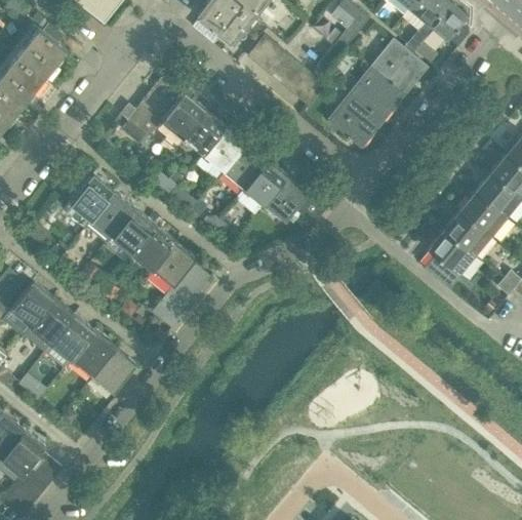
[(81,0),(106,18),(119,0),(81,0)]
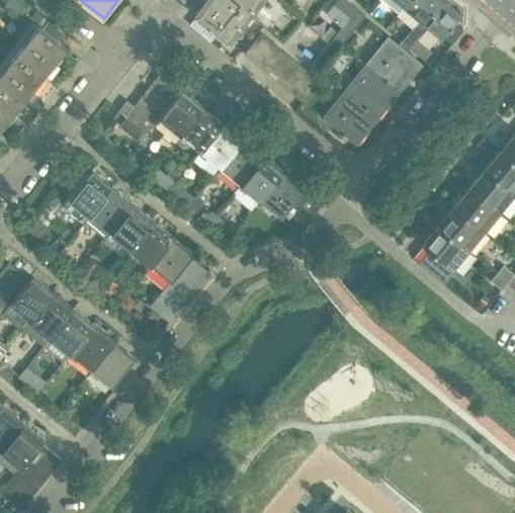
[(228,43),(261,0),(207,0),(195,15),(228,43)]
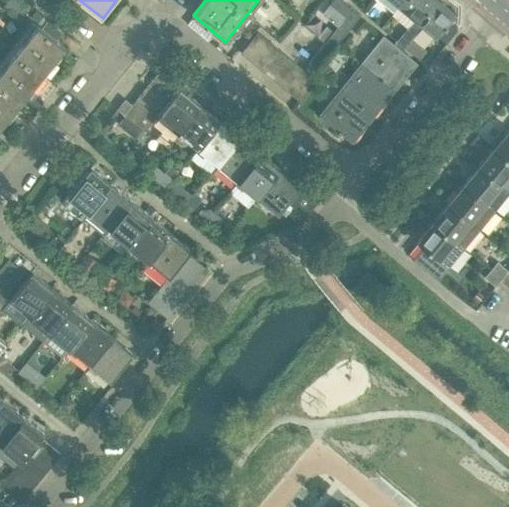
[(388,0),(401,10),(408,0),(388,0)]
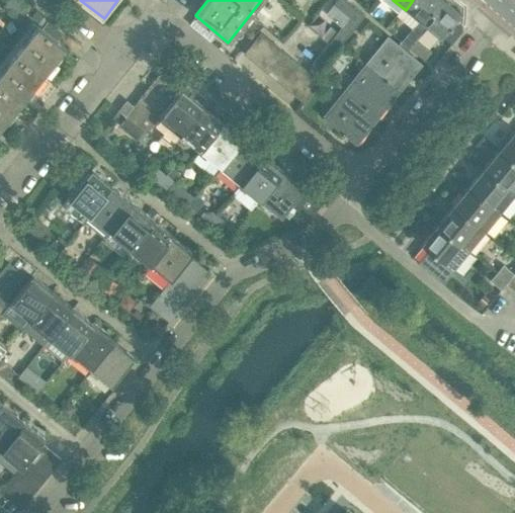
[(424,25),(444,2),(441,0),(413,0),(406,10),(422,24),(424,25)]
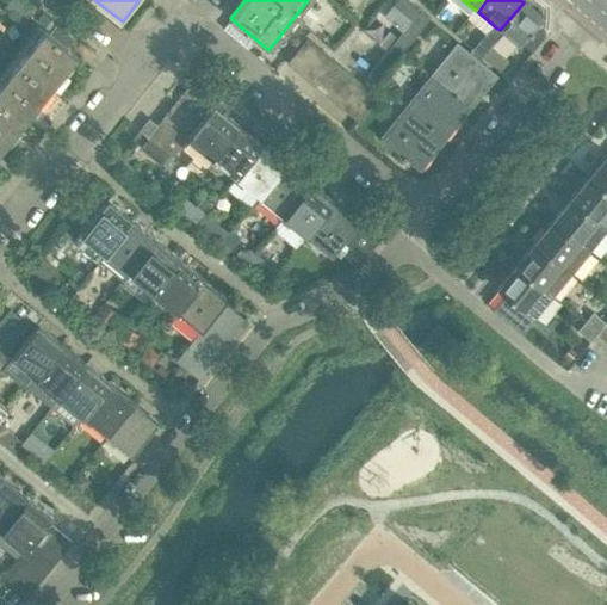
[(420,14),(403,1),(396,10),(413,23),(420,14)]
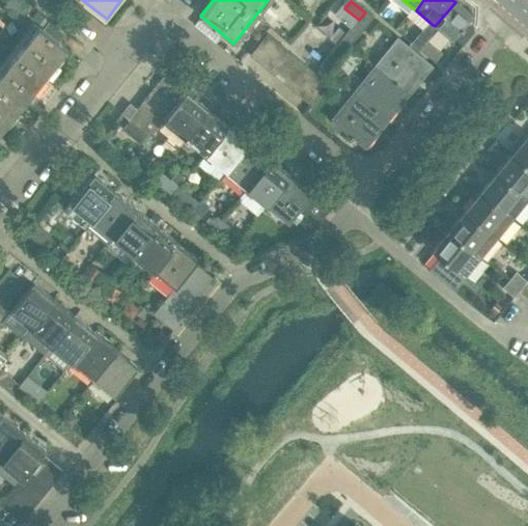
[(454,43),(475,18),(455,2),(435,26),(433,25),(423,35),(431,42),(440,31),(454,43)]
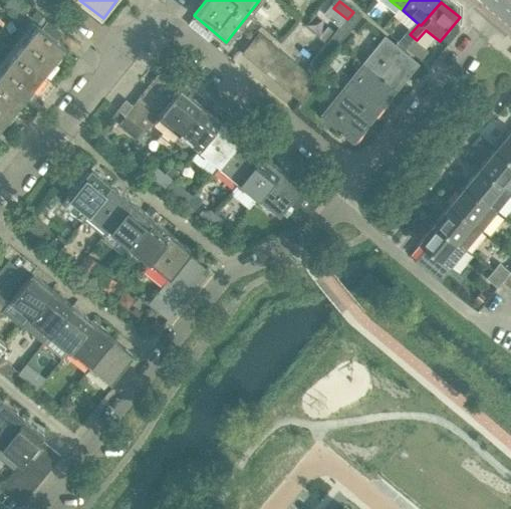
[(345,25),(353,31),(362,20),(353,12),(347,19),(349,21),(345,25)]
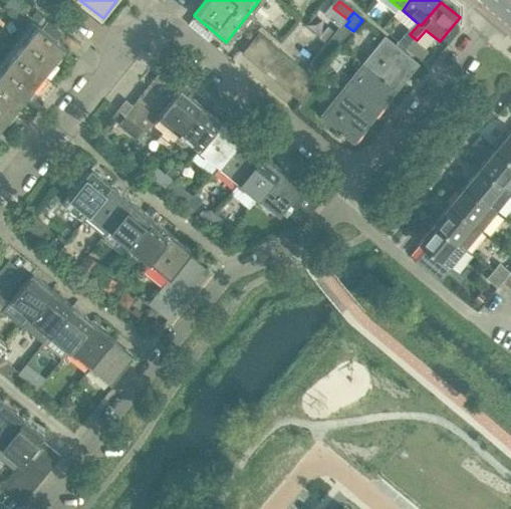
[(341,46),(352,32),(353,31),(345,25),(337,35),(333,40),(341,46)]
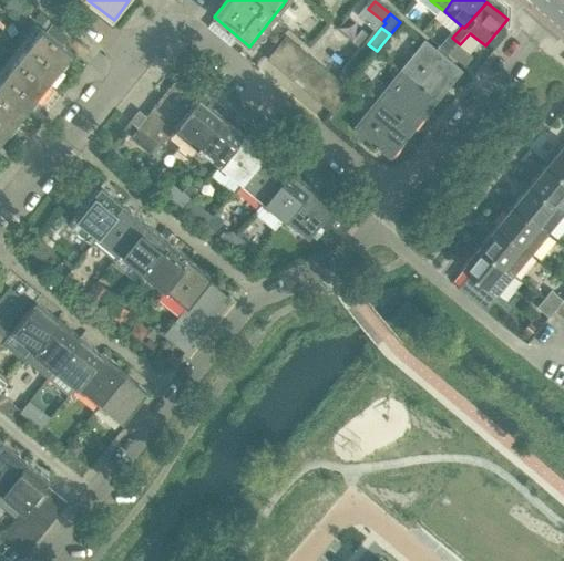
[(0,146),(73,55),(43,32),(0,85),(0,146)]
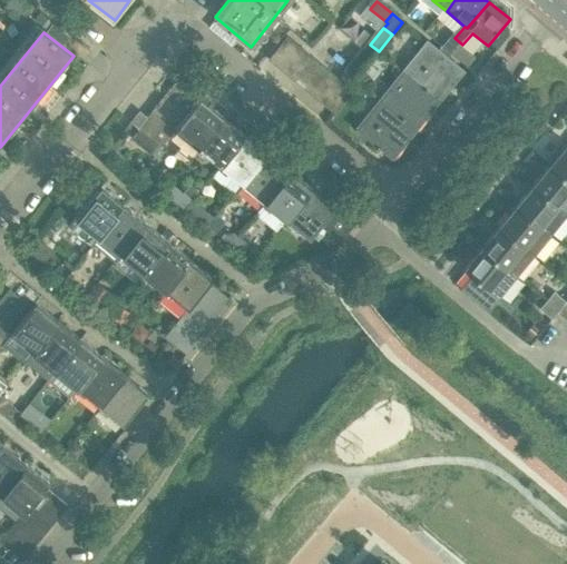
[(367,33),(357,46),(364,52),(370,45),(374,39),(367,33)]
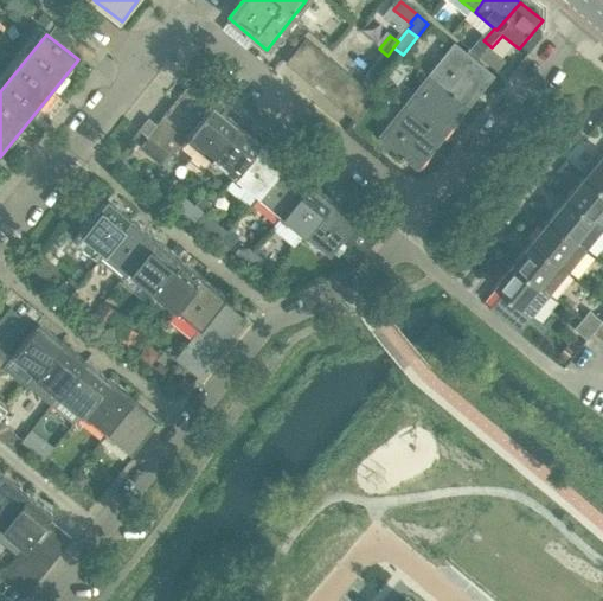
[(482,59),(492,48),(483,40),(474,52),(482,59)]
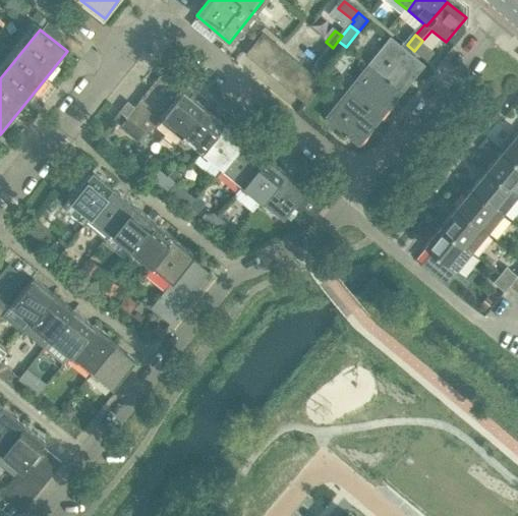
[(259,65),(274,46),(265,39),(248,58),(259,65)]
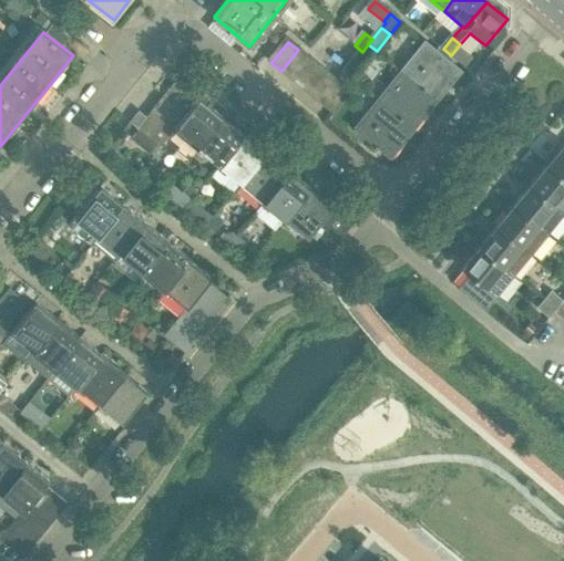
[(365,66),(377,51),(368,44),(356,59),(365,66)]
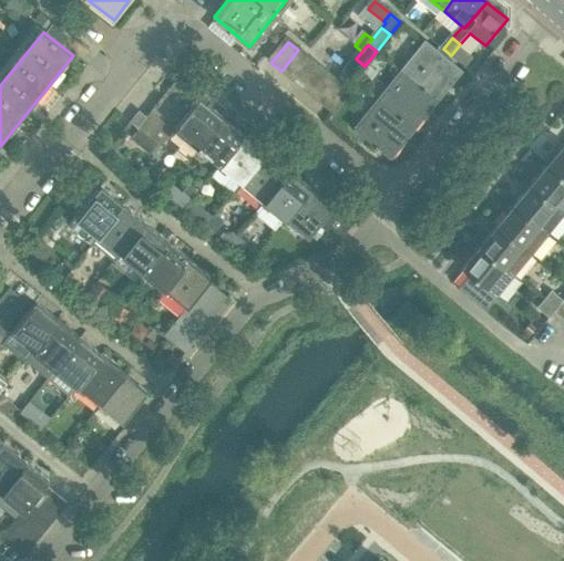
[(439,104),(463,74),(427,45),(403,75),(439,104)]
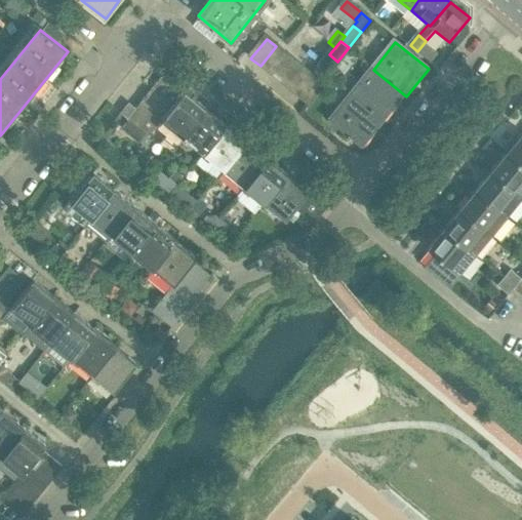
[(271,75),(286,54),(276,46),(261,66),(271,75)]
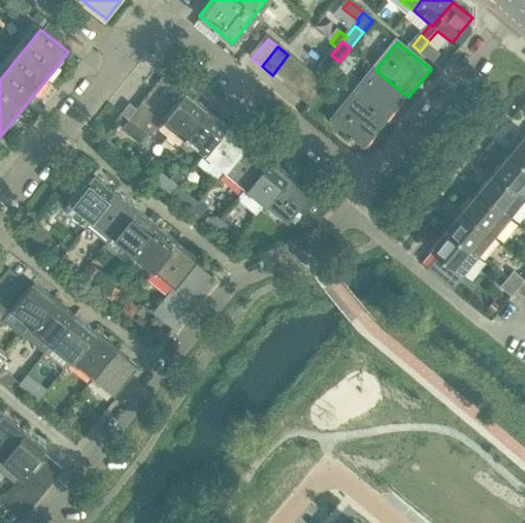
[(282,83),(297,63),(288,55),(272,75),(282,83)]
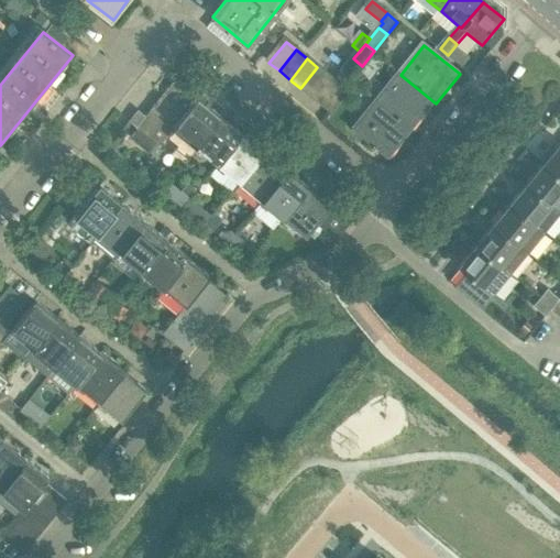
[(350,81),(362,66),(353,58),(341,74),(350,81)]
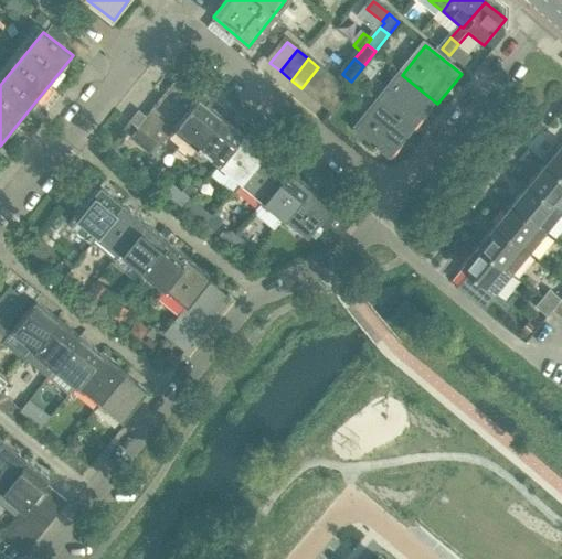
[(313,97),(329,76),(318,67),(301,88),(313,97)]
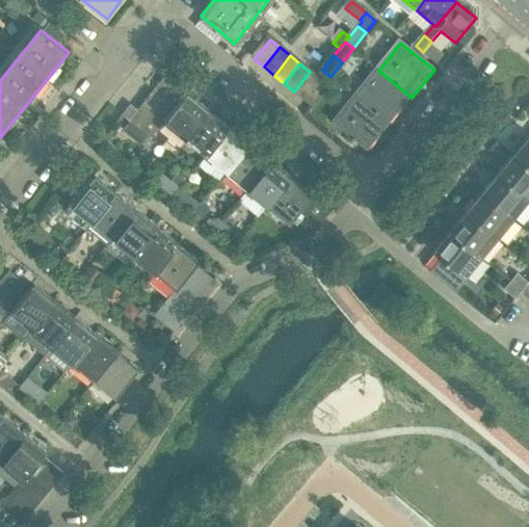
[(390,125),(412,98),(378,71),(356,98),(390,125)]
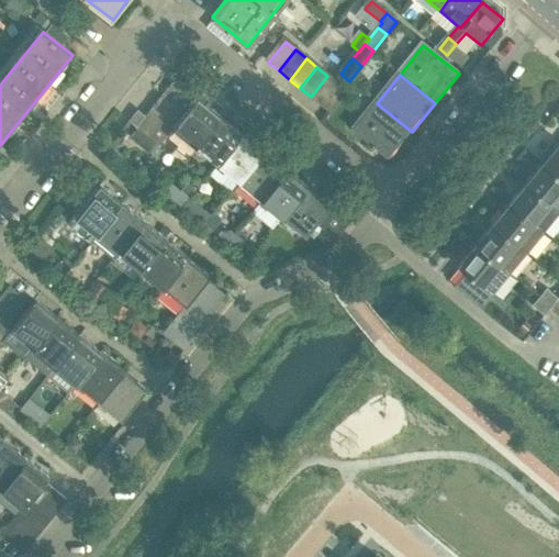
[(321,104),(337,85),(327,76),(311,97),(321,104)]
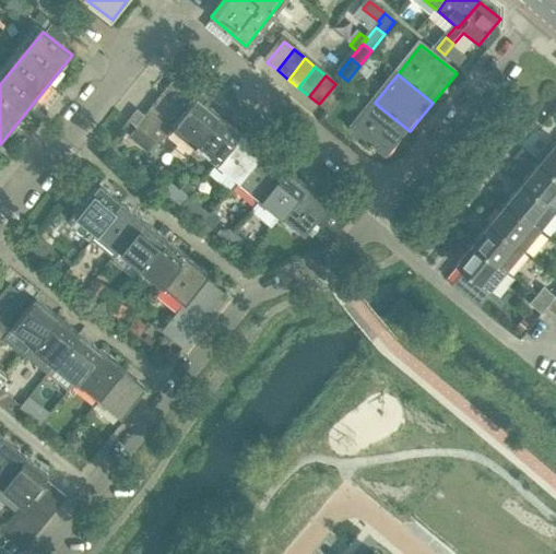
[(330,113),(346,93),(335,84),(319,104),(330,113)]
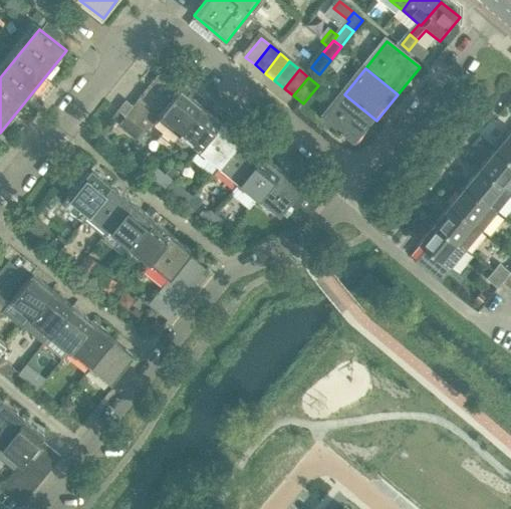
[(179,96),(159,80),(151,90),(171,107),(179,96)]
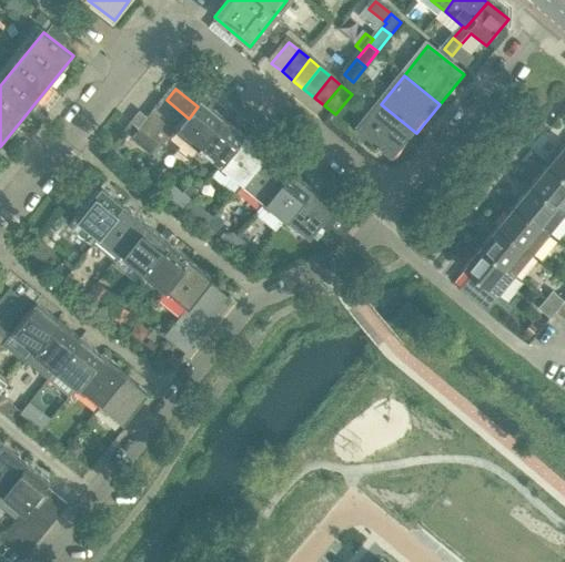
[(189,119),(167,100),(158,111),(180,129),(189,119)]
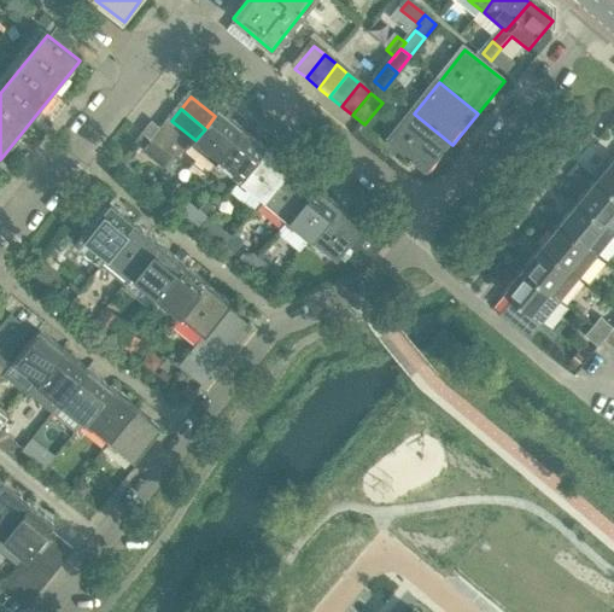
[(217,164),(244,132),(220,111),(215,116),(205,129),(196,140),(189,149),(202,158),(196,167),(208,176),(216,164),(217,164)]
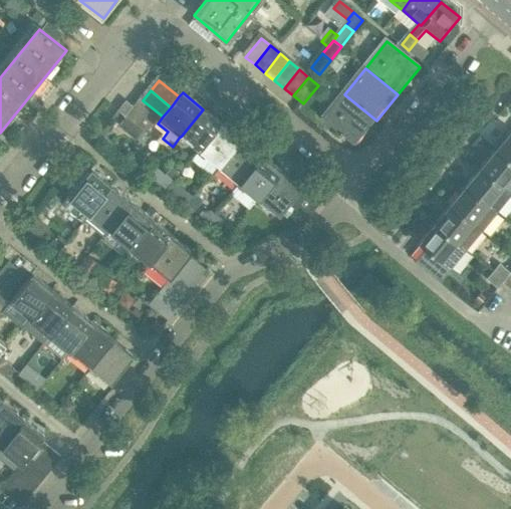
[(355,147),(376,120),(344,94),(322,120),(341,136),(340,137),(344,140),(345,140),(355,147)]
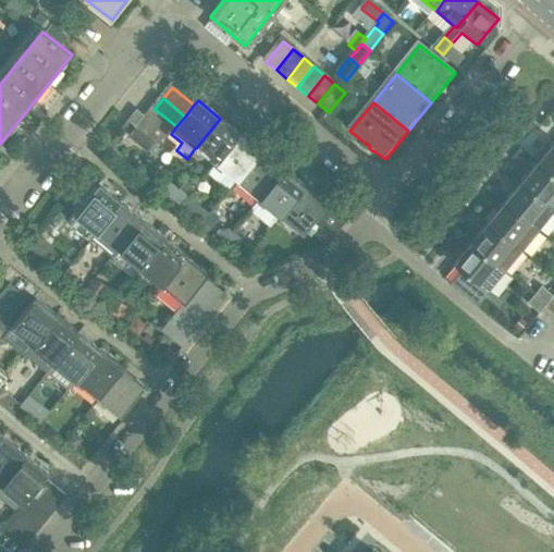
[(176,126),(155,109),(146,120),(168,137),(171,134),(176,126)]
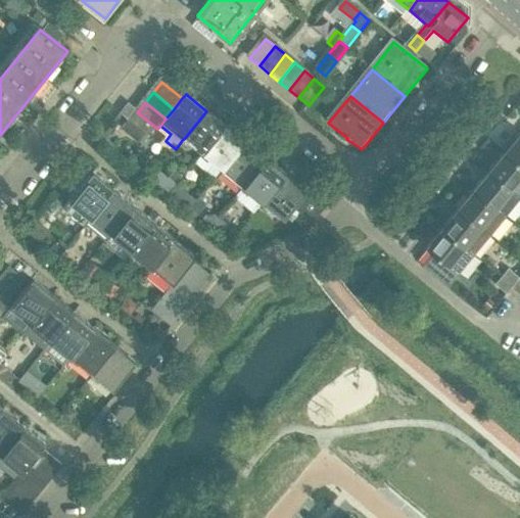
[(203,155),(227,128),(206,111),(184,139),(203,155)]
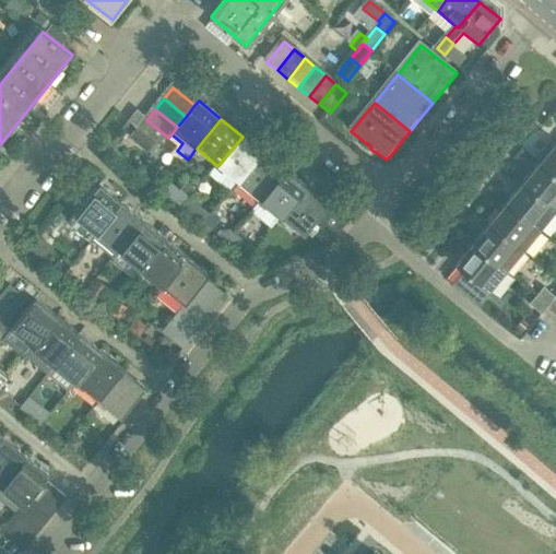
[(160,149),(168,138),(146,120),(138,131),(140,132),(149,140),(160,149)]
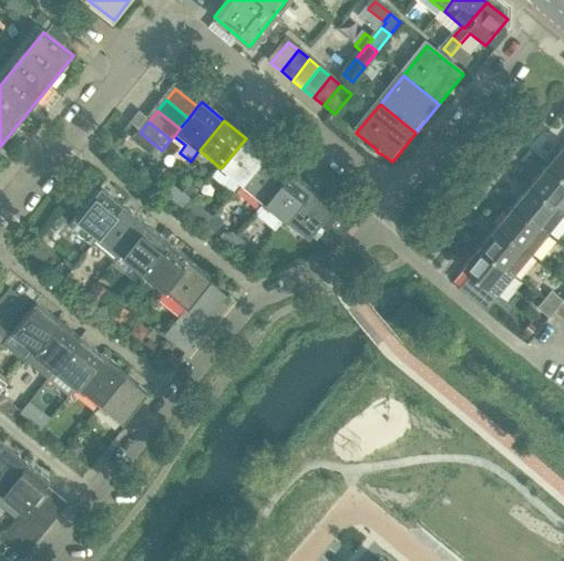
[(142,134),(135,143),(152,155),(159,147),(151,142),(142,134)]
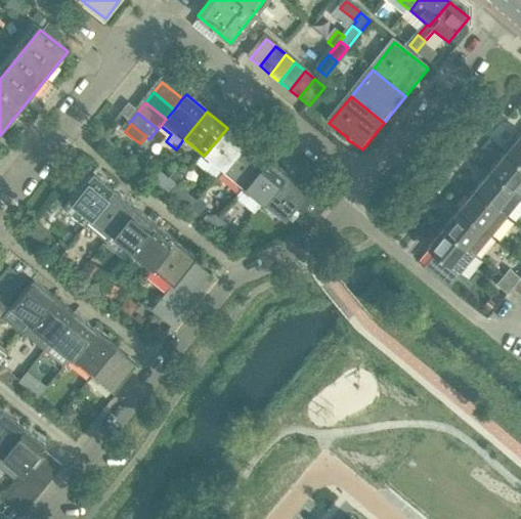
[(224,173),(248,144),(227,128),(204,156),(224,173)]
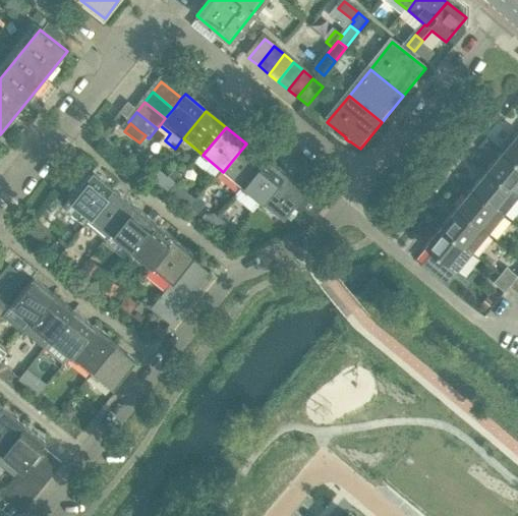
[(517,138),(504,155),(517,166),(517,138)]
